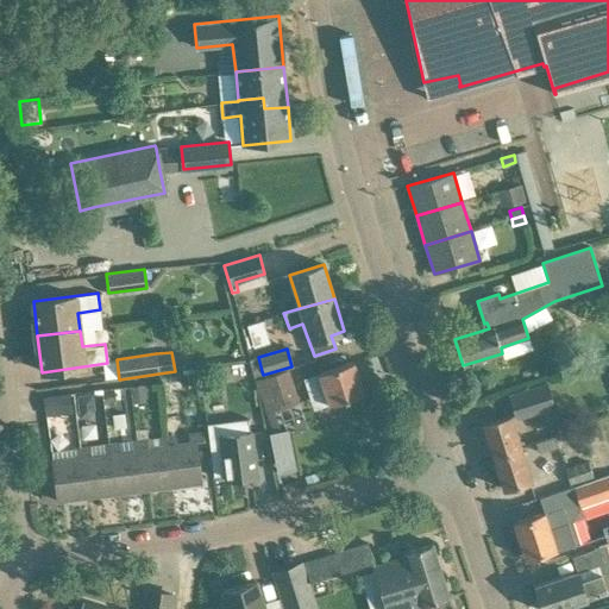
[(319,374),(322,382),(330,405),(364,393),(353,362),(319,374)]
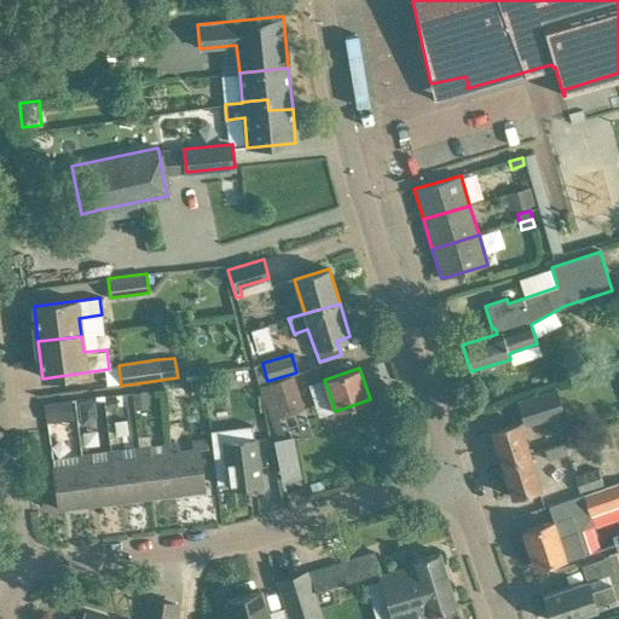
[(259,387),(270,420),(304,408),(293,376),(259,387)]
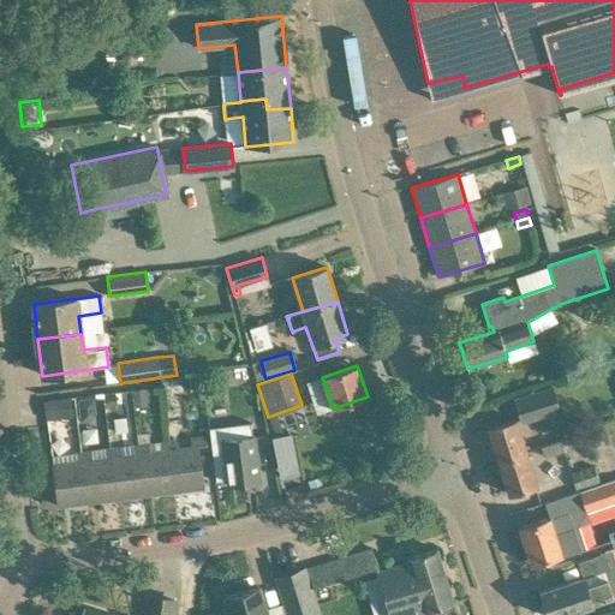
[(514,399),(521,422),(559,411),(551,387),(514,399)]
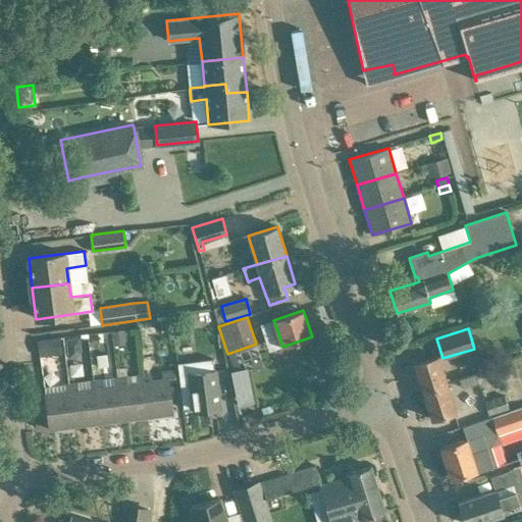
[(39,342),(41,356),(61,353),(59,338),(39,342)]
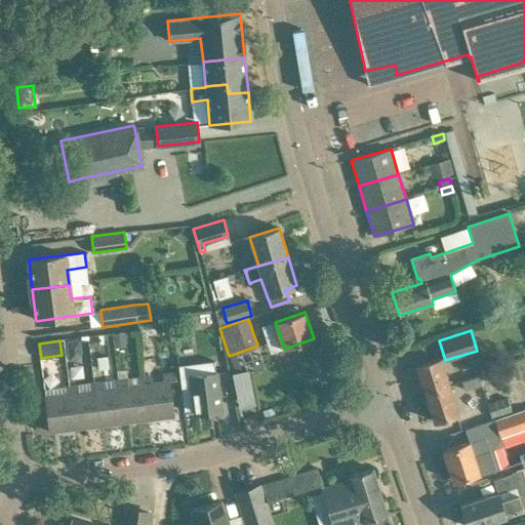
[(415,366),(425,393),(449,386),(440,358),(415,366)]
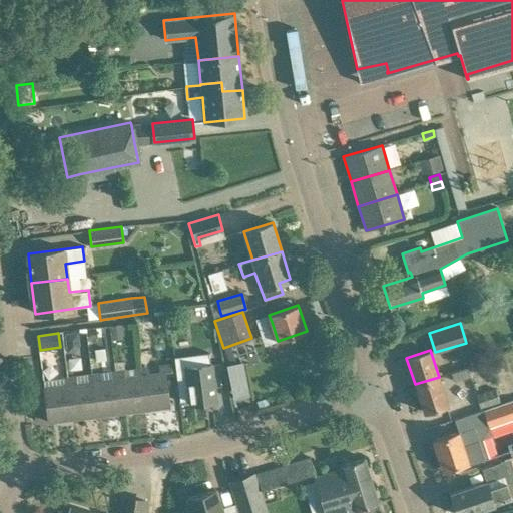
[(185,356),(175,358),(180,402),(189,401),(190,404),(216,401),(213,381),(211,364),(210,353),(198,355),(185,356)]
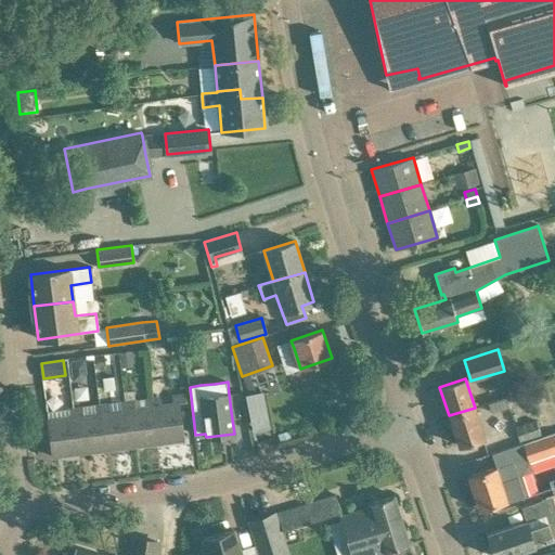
[(158,398),(151,399),(157,443),(183,440),(178,402),(186,402),(185,395),(171,396),(172,404),(159,405),(158,398)]
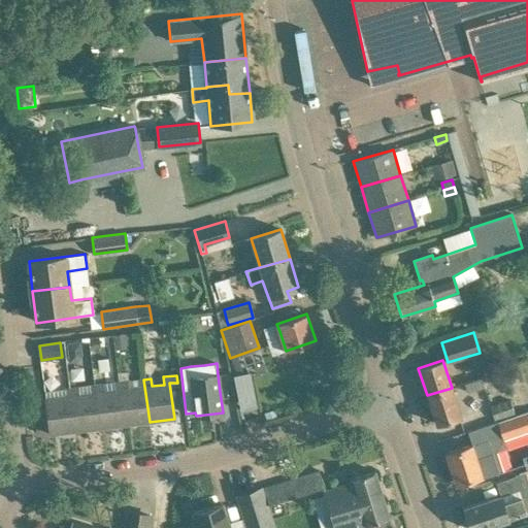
[(481,378),(464,384),(467,392),(484,387),(481,378)]
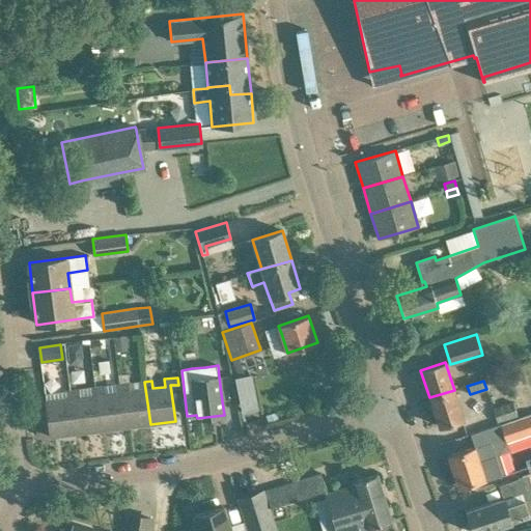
[(128,384),(119,385),(126,427),(150,424),(144,382),(139,383),(140,390),(129,391),(128,384)]
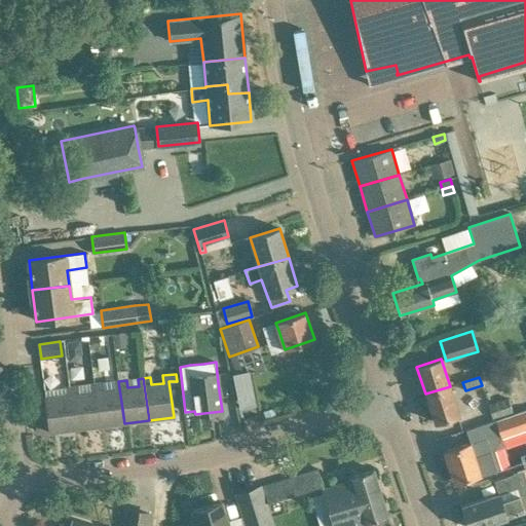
[(102,383),(94,384),(100,426),(124,423),(118,381),(113,381),(114,389),(103,390),(102,383)]
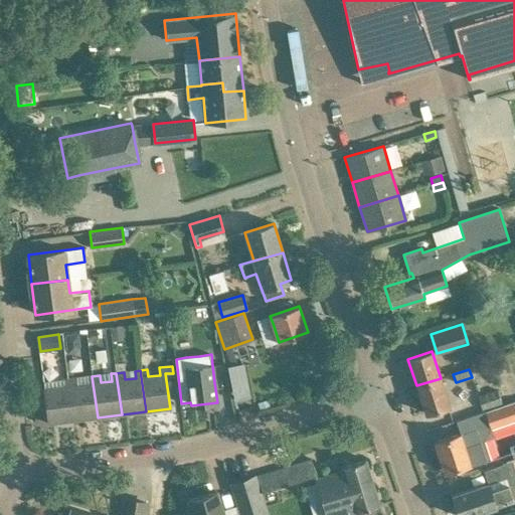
[(74,378),(67,379),(73,420),(98,417),(92,376),(87,376),(88,384),(75,385),(74,378)]
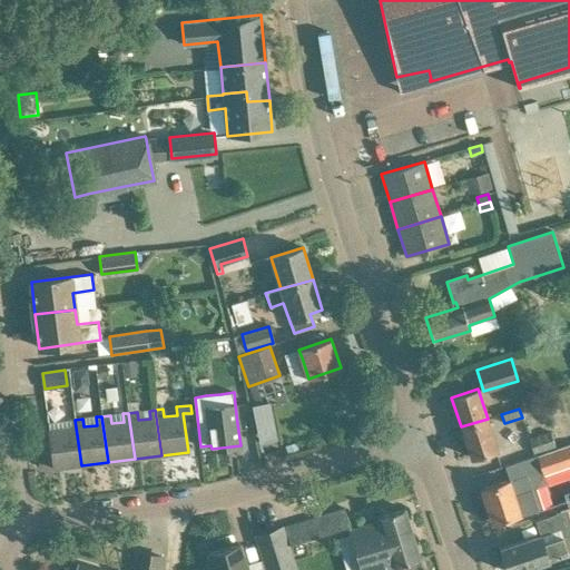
[(488,419),(461,426),(471,458),(498,449),(488,419)]
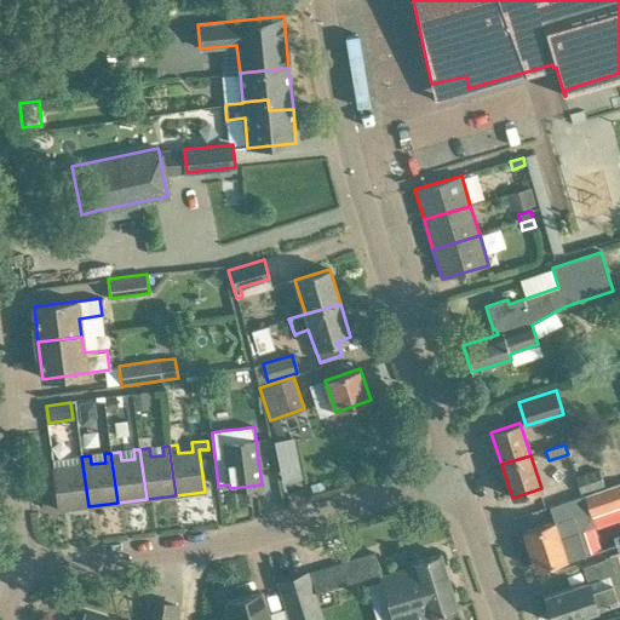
[(89,506),(81,457),(52,460),(59,511),(89,506)]
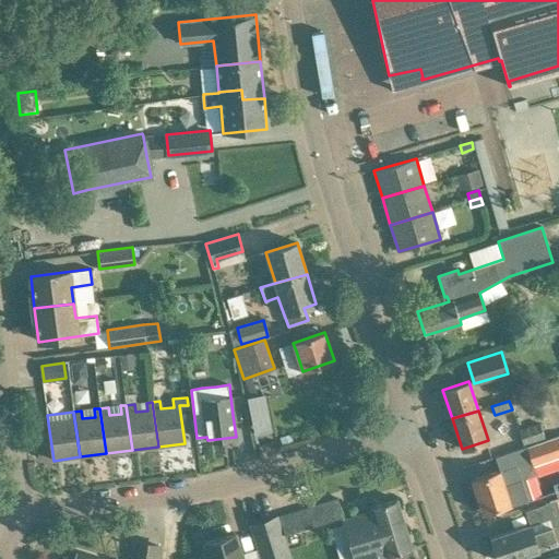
[(554,433),(548,419),(519,430),(524,444),(554,433)]
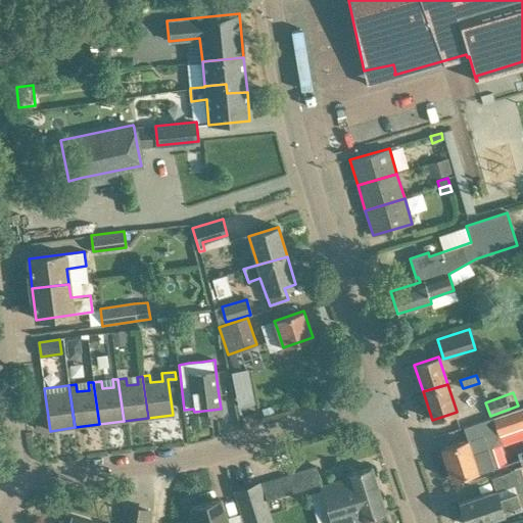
[(522,408),(493,418),(500,436),(522,427),(522,408)]
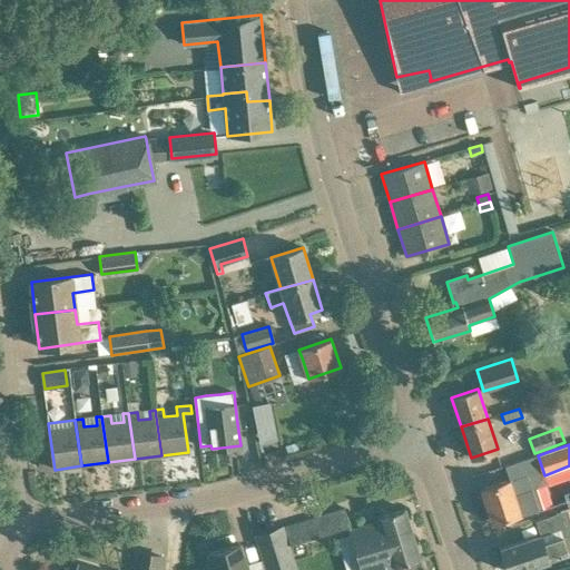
[(527,474),(502,482),(481,489),(492,522),(519,513),(520,518),(543,510),(536,487),(531,489),(527,474)]
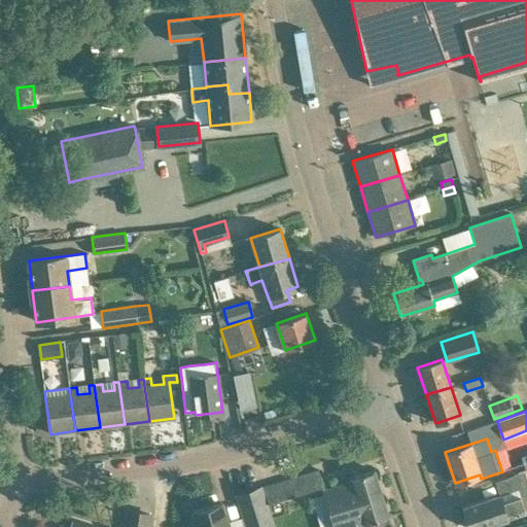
[(317,469),(260,488),(266,504),(322,486),(317,469)]
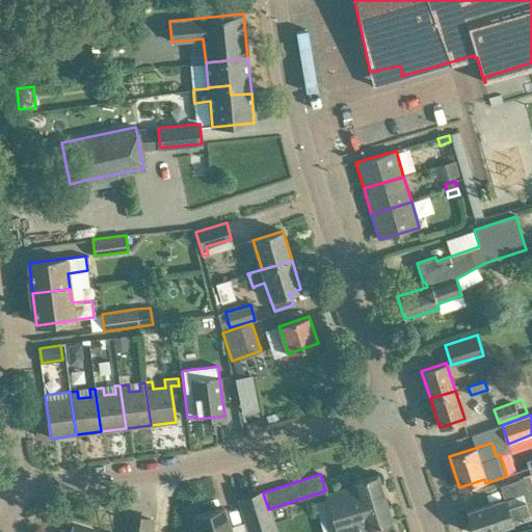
[(326,495),(325,495),(337,531),(380,531),(378,525),(392,521),(377,475),(352,482),(353,486),(326,495)]
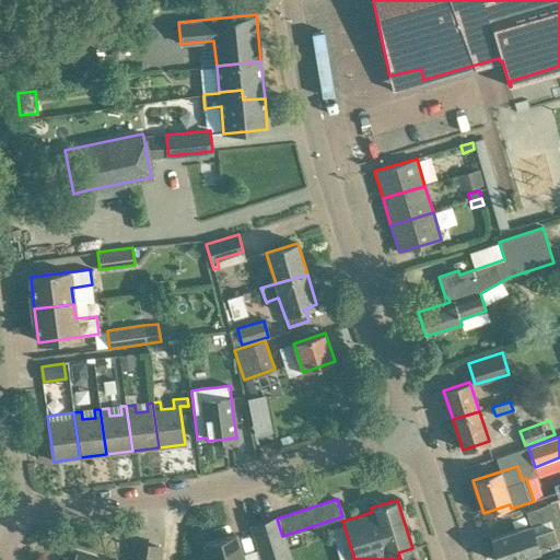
[(534,534),(532,525),(491,538),(498,559),(508,559),(559,543),(559,528),(556,531),(555,527),(534,534)]
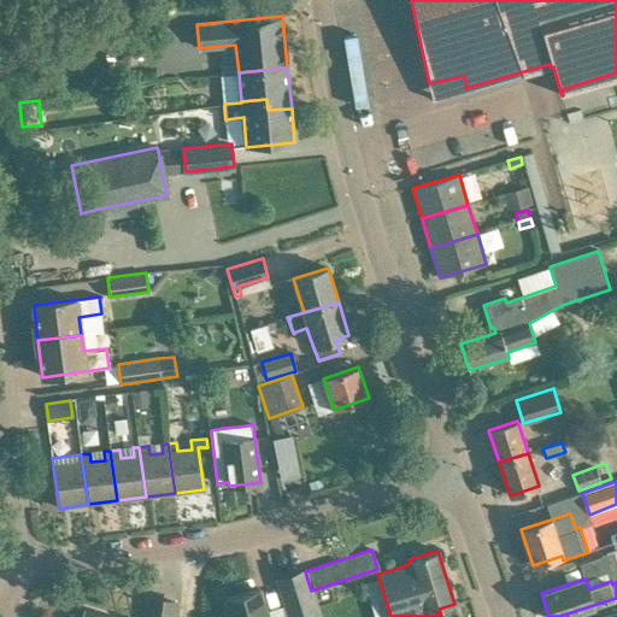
[(228,611),(224,612),(224,616),(286,616),(285,615),(276,616),(268,616),(259,589),(225,600),(228,611)]
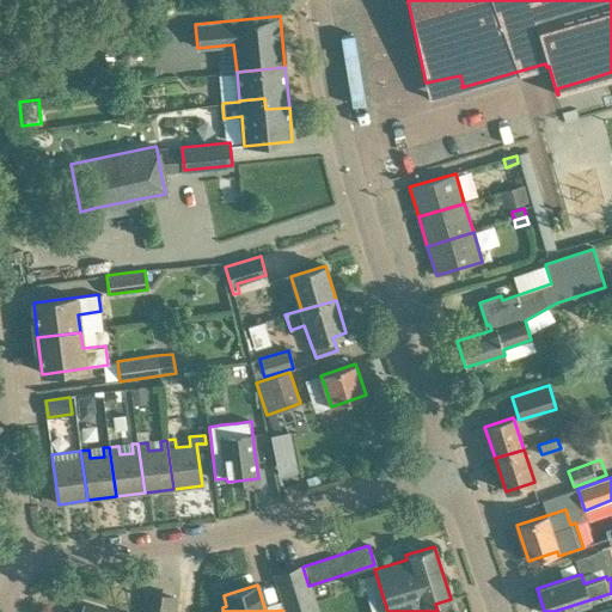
[(283,601),(282,601),(286,611),(318,611),(312,592),(311,592),(283,601)]
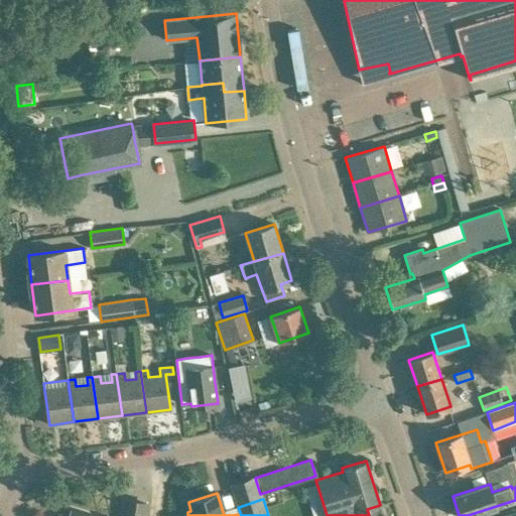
[(144,515),(147,504),(125,501),(122,515),(144,515)]
